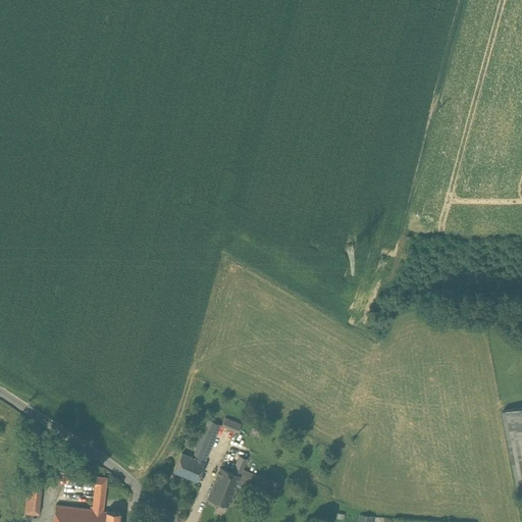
[(521,409),(505,413),(521,492),(521,491),(521,409)]
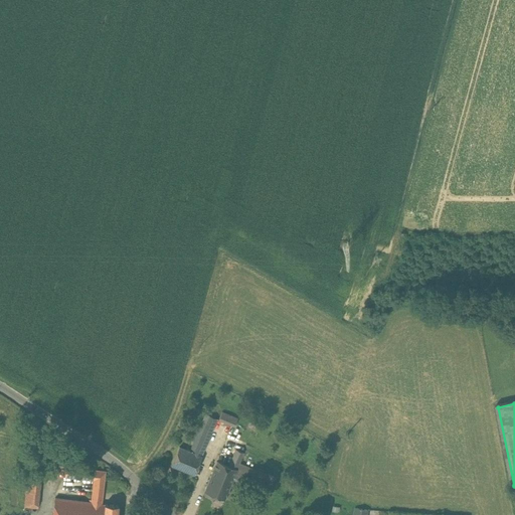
[(238,418),(222,411),(218,420),(234,426),(238,418)]
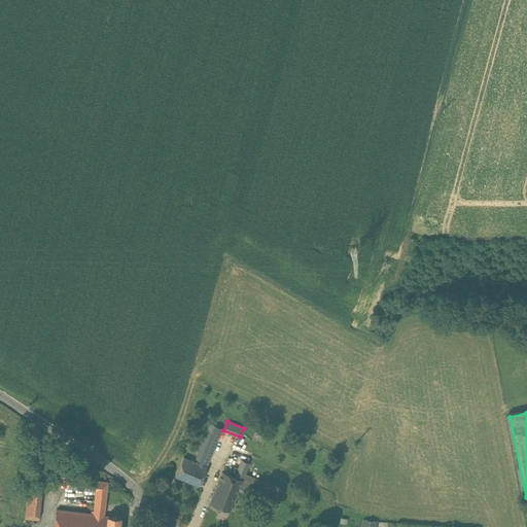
[(211,424),(195,462),(206,466),(222,428),(211,424)]
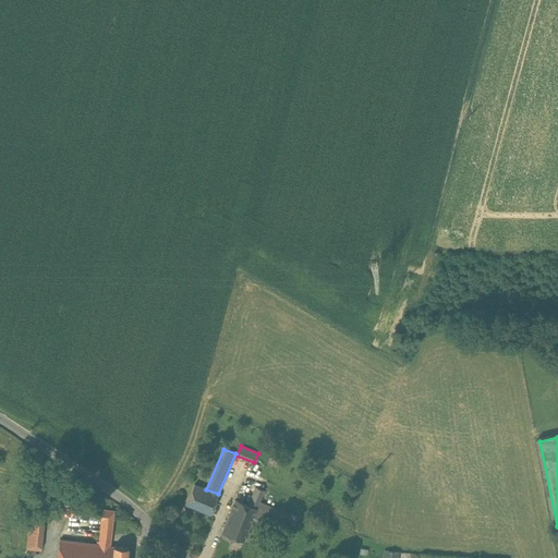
[(206,489),(194,484),(186,505),(210,514),(218,495),(218,494),(206,489)]
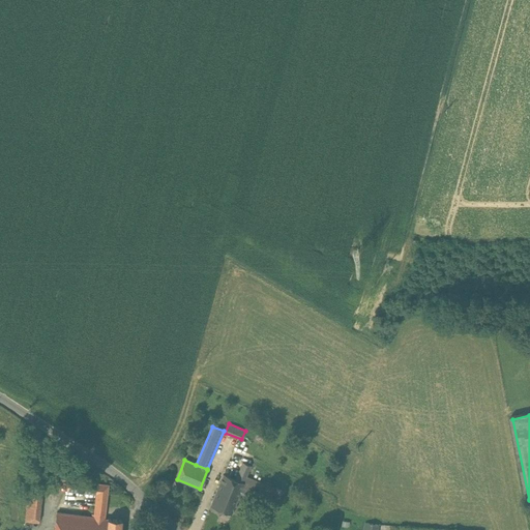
[(243,463),(236,479),(243,482),(246,476),(251,466),(243,463)]
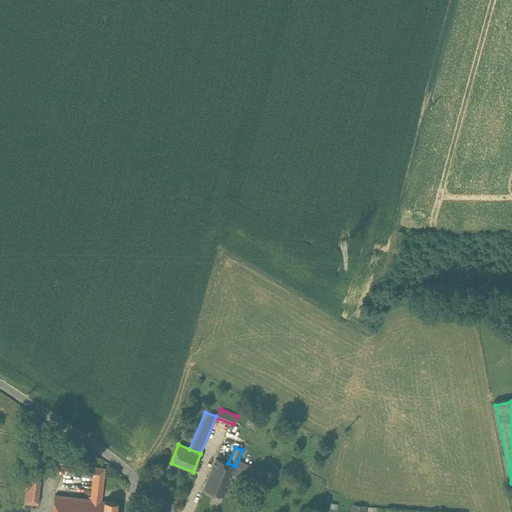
[(42,462),(31,460),(31,458),(29,457),(26,492),(39,494),(42,462)]
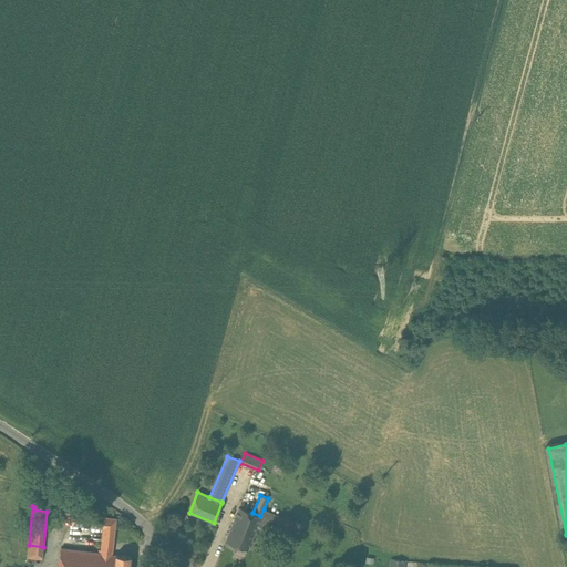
[(253,513),(239,507),(232,525),(254,534),(256,528),(261,516),(260,516),(253,513)]
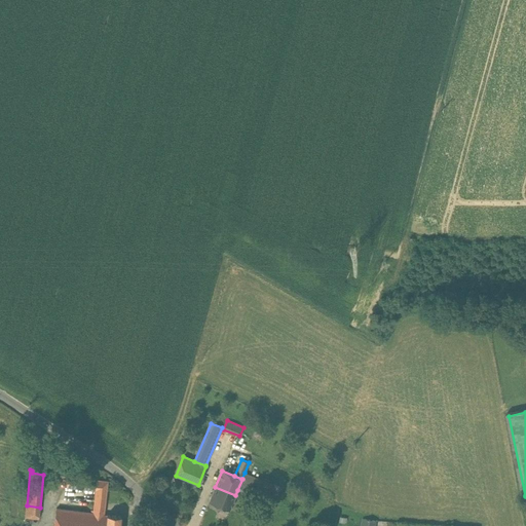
[(272,484),(245,473),(241,479),(242,479),(237,490),(266,501),(272,484)]
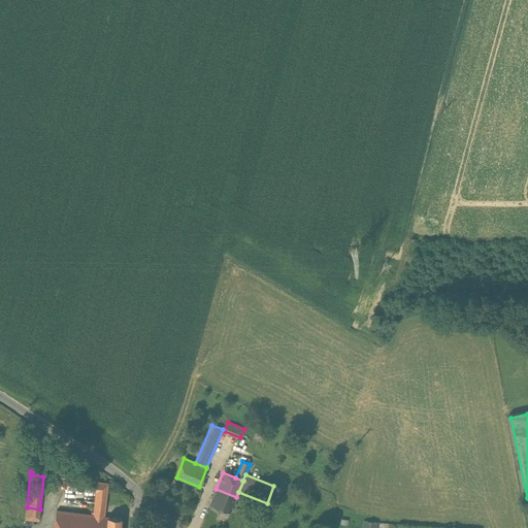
[(91,515),(57,510),(54,527),(95,527),(96,527),(97,527),(98,516),(104,517),(108,483),(68,479),(67,489),(96,492),(94,513),(92,512),(91,515)]
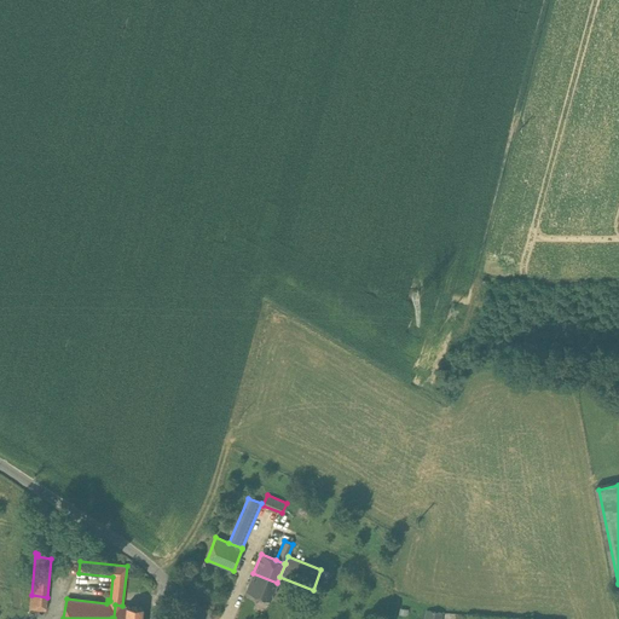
[(277,583),(253,573),(246,590),(270,600),(272,595),(273,595),(273,594),(277,583)]
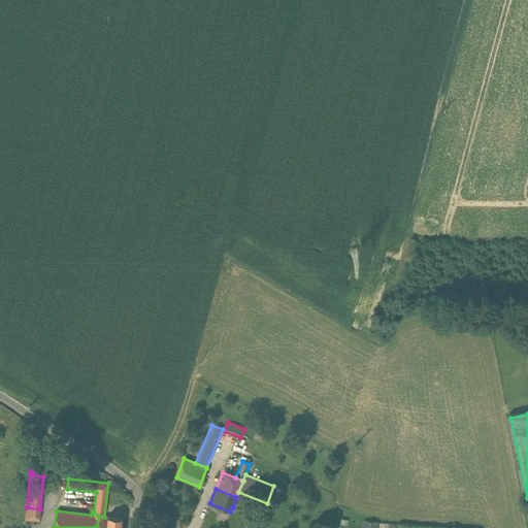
[(40,509),(27,507),(26,520),(39,521),(40,509)]
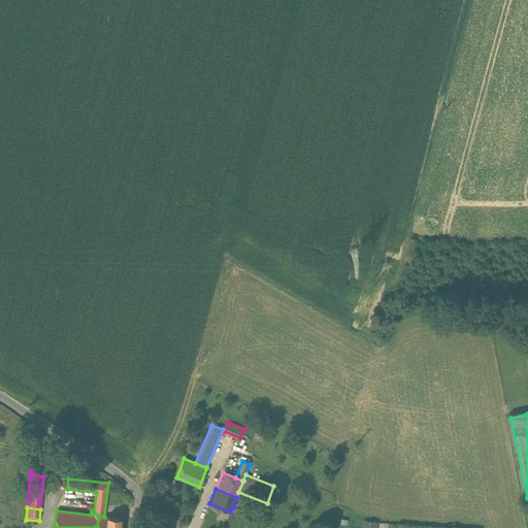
[(120,527),(122,518),(107,517),(104,517),(98,516),(97,527),(96,527),(95,527),(120,527)]
